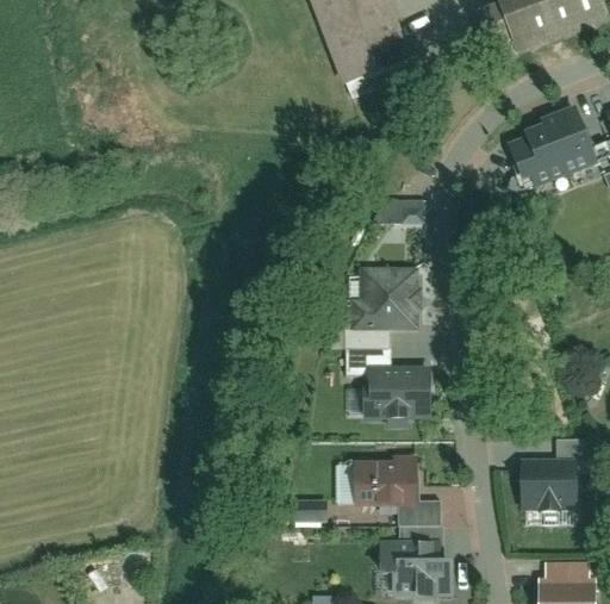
[(310,0),(341,85),(412,57),(391,0),(310,0)]
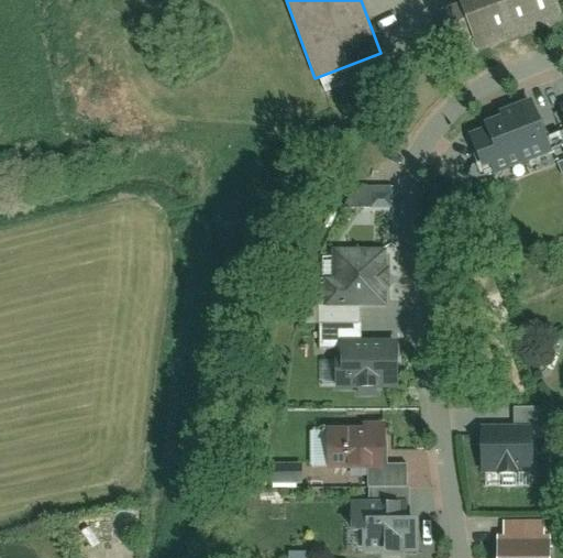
[(430,4),(440,39),(456,34),(448,0),(430,4)]
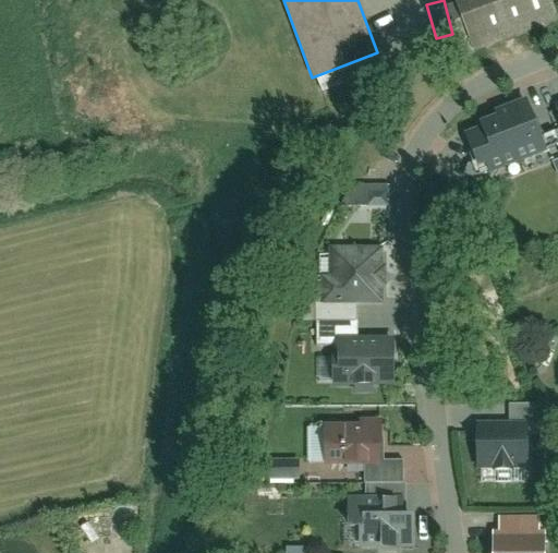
[(557,15),(552,0),(456,0),(474,47),(557,15)]
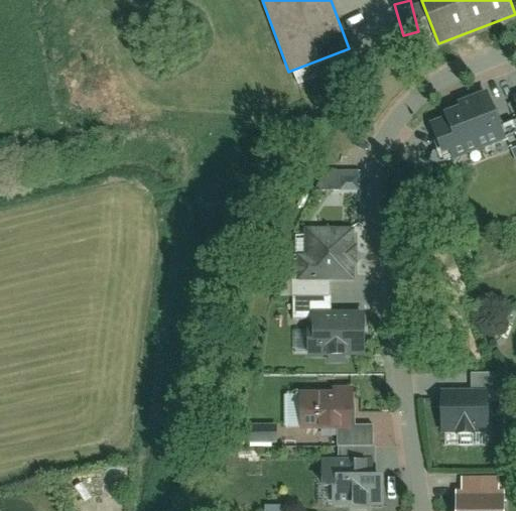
[(431,121),(445,157),(504,135),(487,91),(461,101),(462,104),(444,111),(446,115),(431,121)]
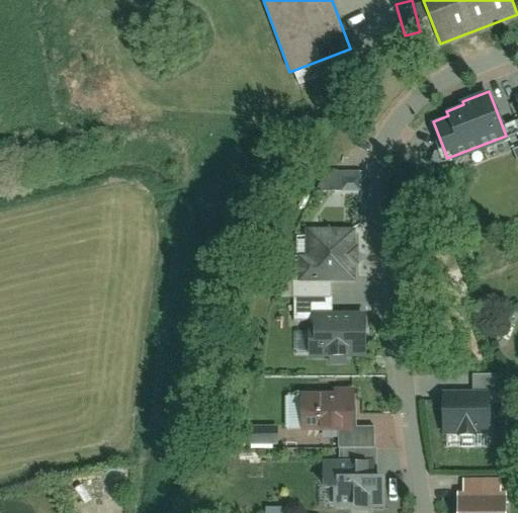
[(297,280),(356,279),(355,227),(306,228),(306,254),(297,254),(297,280)]
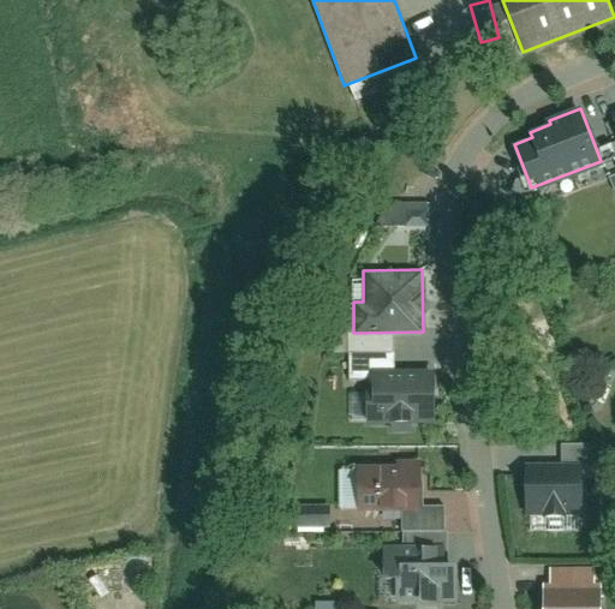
[(370,423),(433,423),(433,369),(370,369),(370,423)]
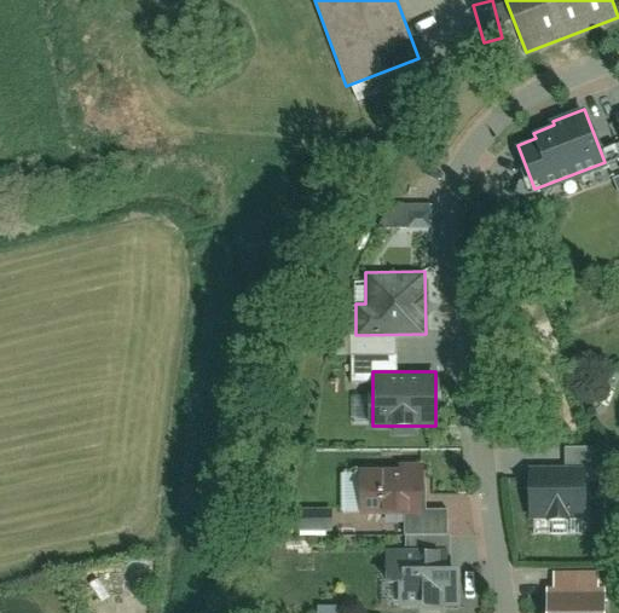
[(401,531),(449,530),(447,507),(426,508),(424,460),(400,460),(400,469),(359,470),(360,513),(401,512),(401,531)]
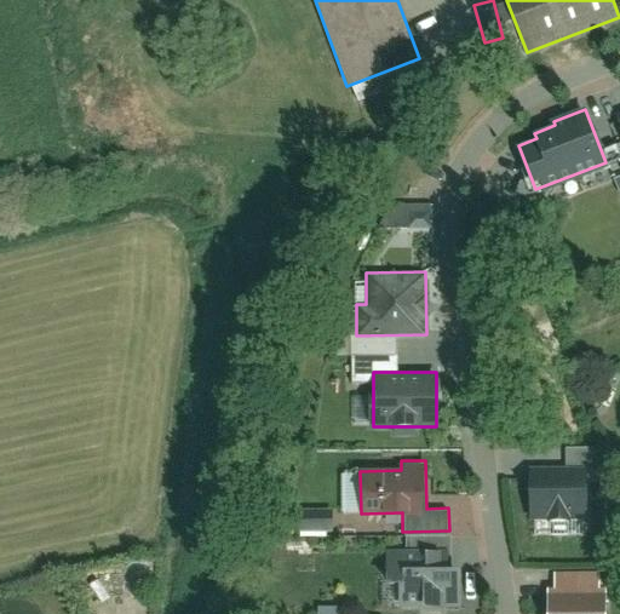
[(528,465),(528,516),(586,516),(586,465),(528,465)]
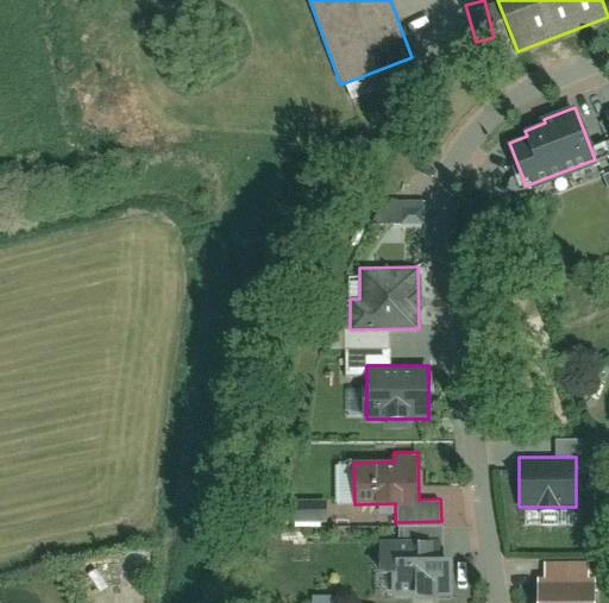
[(316,520),(316,495),(282,495),(281,520),(316,520)]
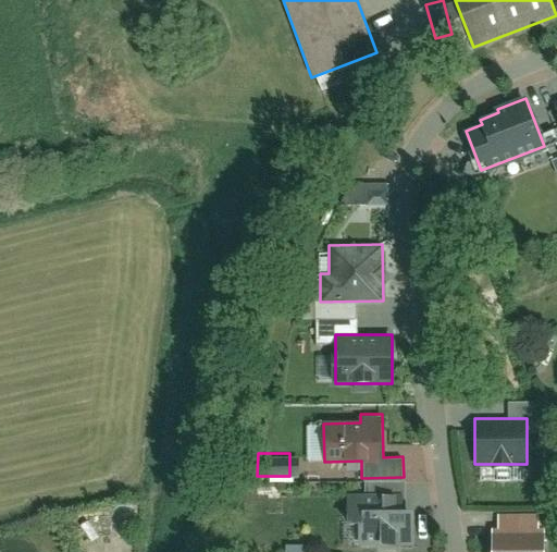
[(378,549),(413,548),(411,493),(404,493),(404,477),(361,478),(362,491),(346,491),(347,535),(356,535),(356,543),(378,542),(378,549)]
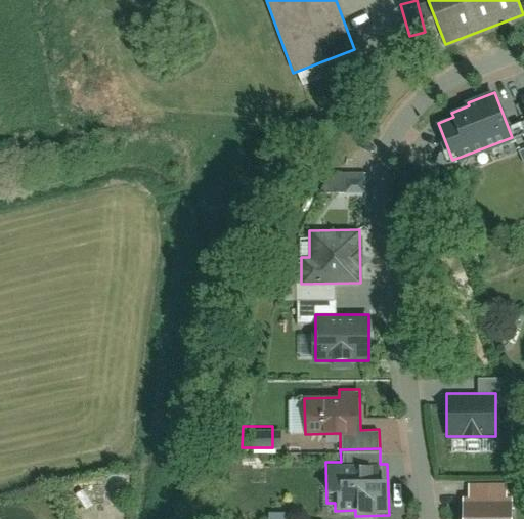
[(468,496),(463,495),(462,518),(512,518),(513,495),(505,495),(505,482),(469,482),(468,496)]
